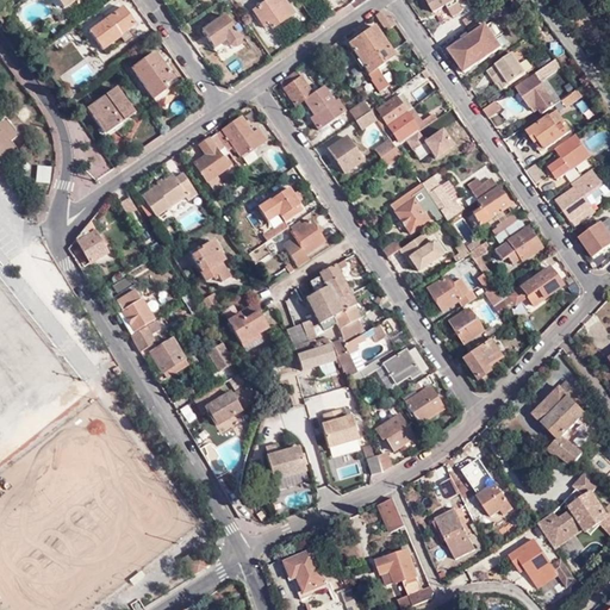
[(294,17),(282,0),(266,0),(267,1),(251,11),(262,27),(266,24),(272,32),(294,17)]
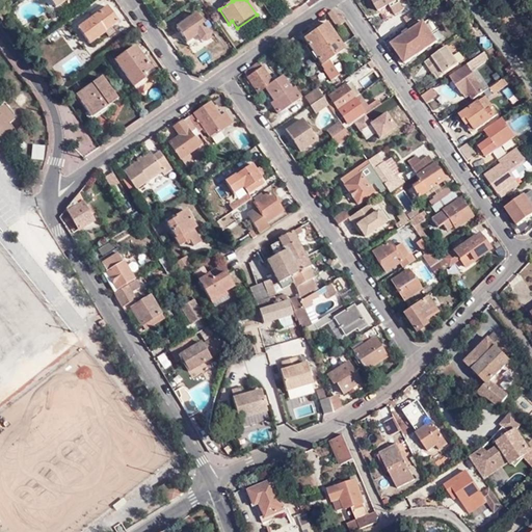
[(403,8),(398,0),(384,0),(394,15),(403,8)]
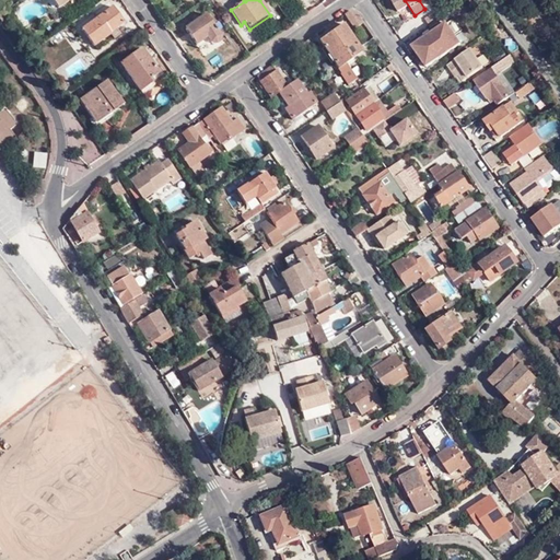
[(94,46),(109,34),(116,30),(124,24),(112,7),(82,30),(94,46)]
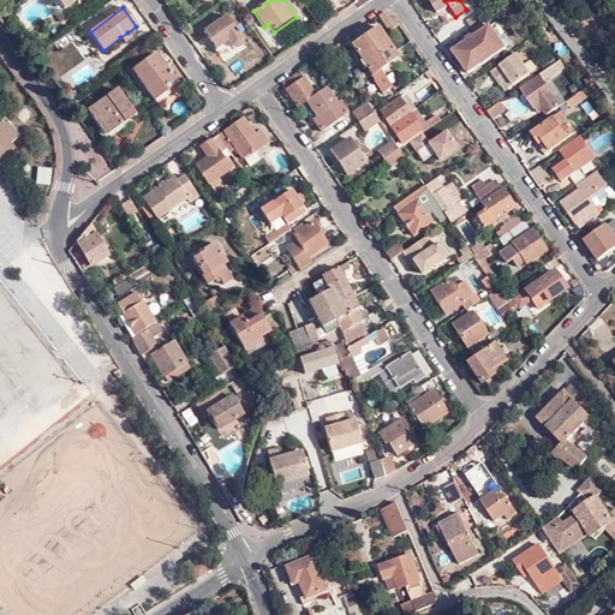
[(389,31),(398,25),(390,15),(383,12),(378,16),(389,31)]
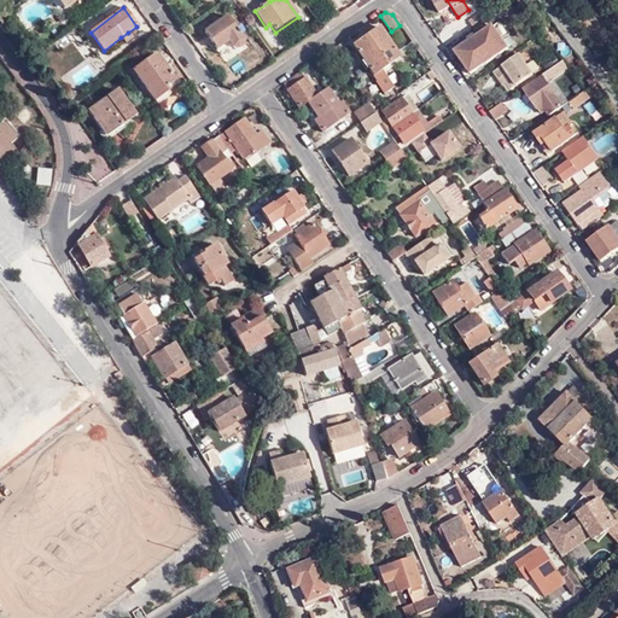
[(487,16),(484,12),(470,23),(474,30),(489,21),(487,16)]
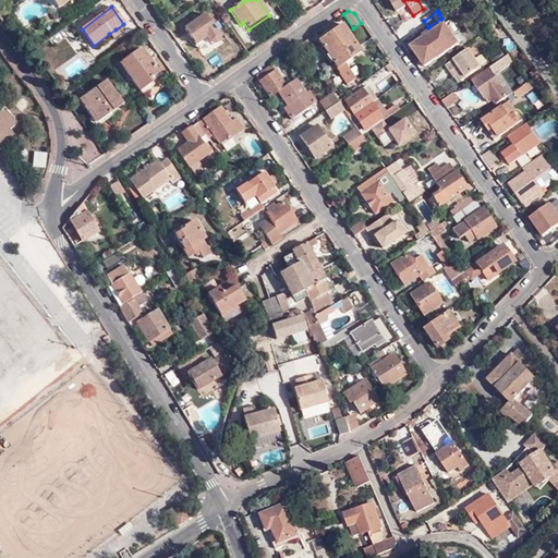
[(184,29),(195,45),(206,37),(209,41),(210,44),(220,37),(205,14),(184,29)]
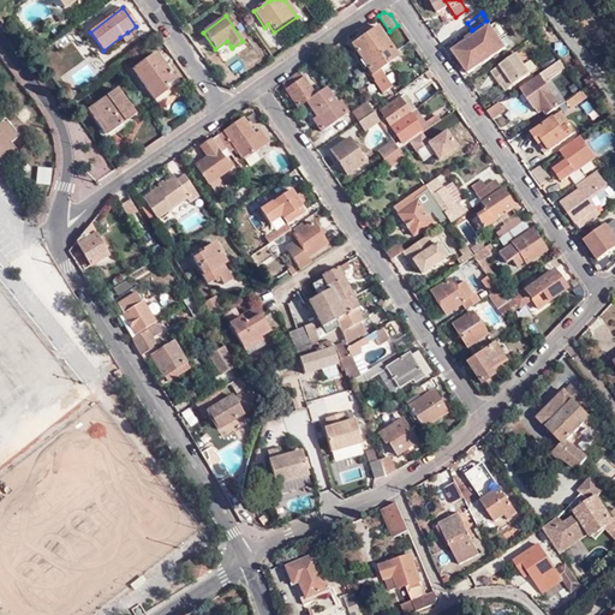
[(505,48),(499,40),(489,28),(454,52),(469,73),(505,48)]
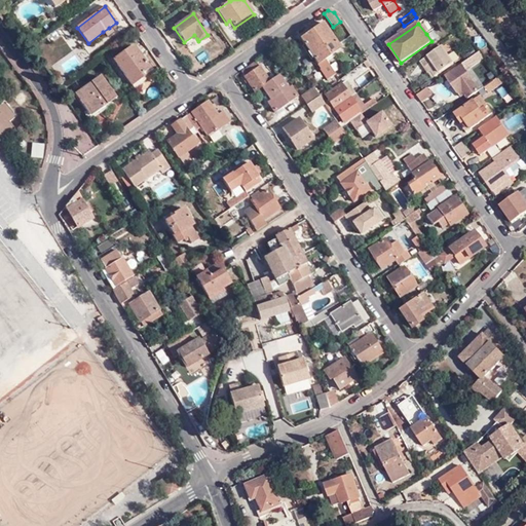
[(322,25),(312,30),(309,33),(300,39),(317,64),(337,49),(334,44),(335,43),(322,25)]
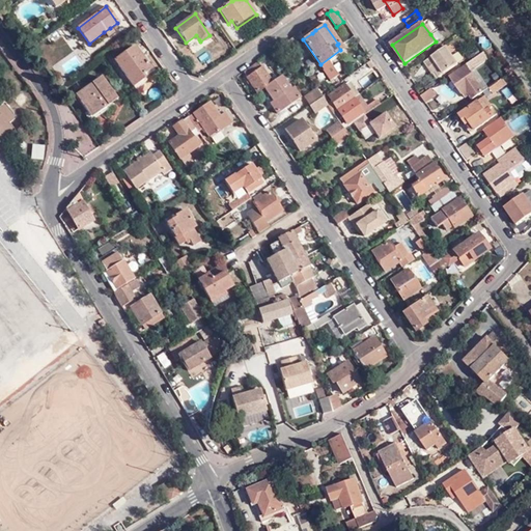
[(110,28),(104,32),(108,37),(113,33),(110,28)]
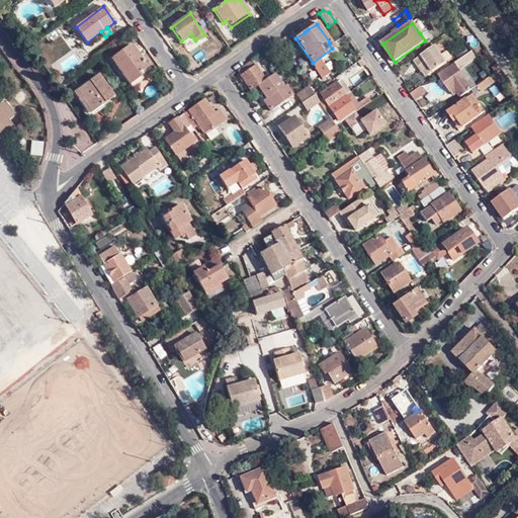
[(427,28),(420,33),(425,40),(432,36),(427,28)]
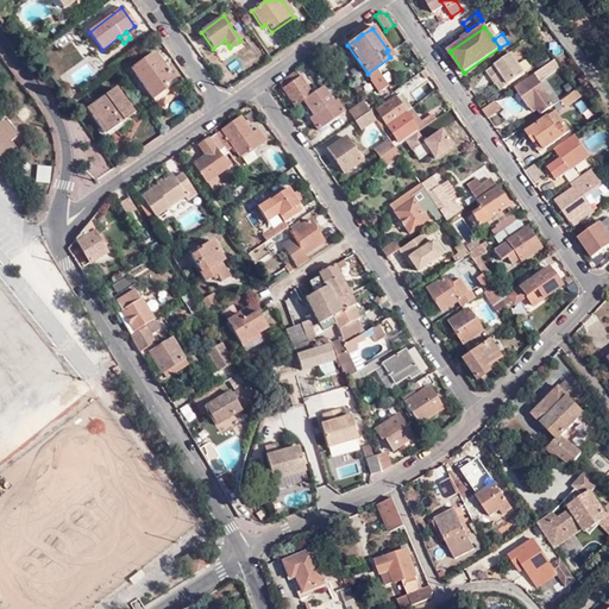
[(225,41),(213,49),(217,54),(228,45),(225,41)]
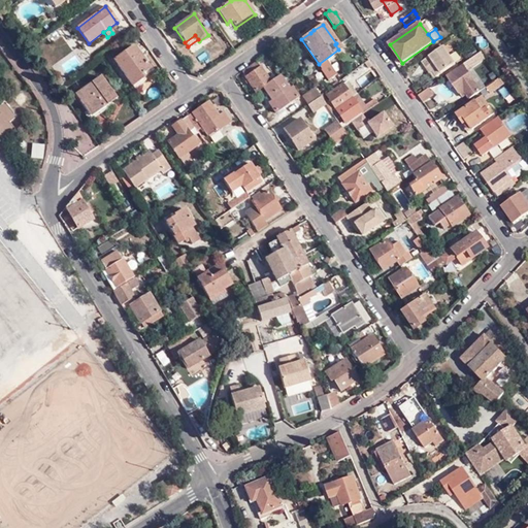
[(287,40),(284,42),(285,44),(289,51),(292,48),(288,42),(287,40)]
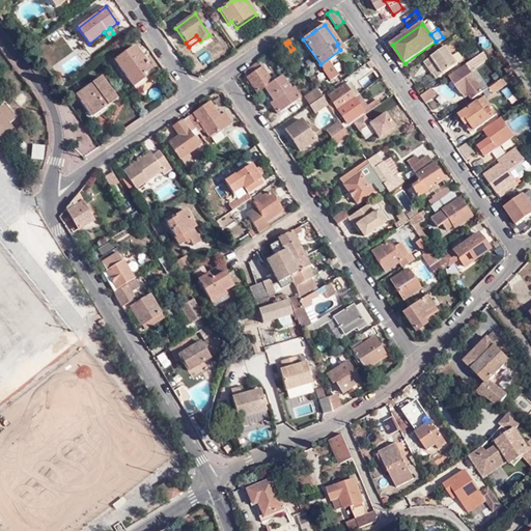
[(290,51),(286,45),(281,48),(286,55),(290,51)]
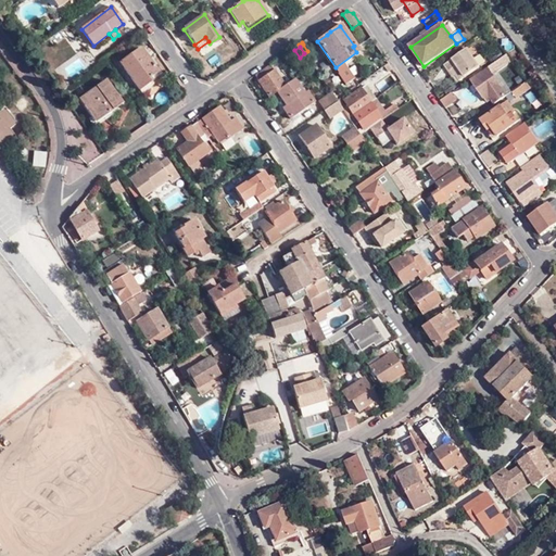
[(158,72),(140,49),(119,62),(139,90),(150,83),(148,79),(158,72)]
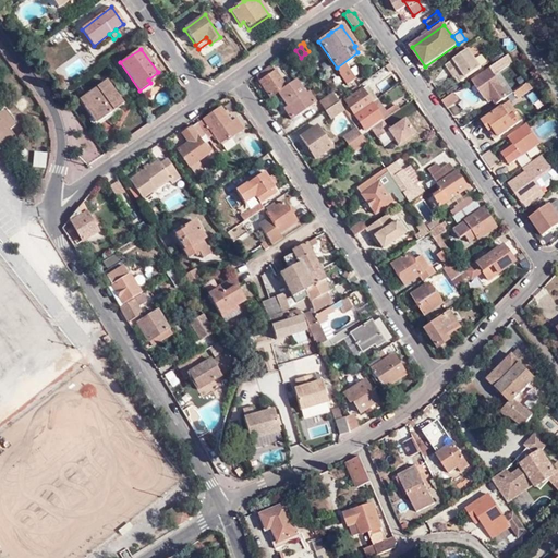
[(452,72),(456,76),(460,82),(480,68),(468,50),(445,67),(450,73),(452,72)]
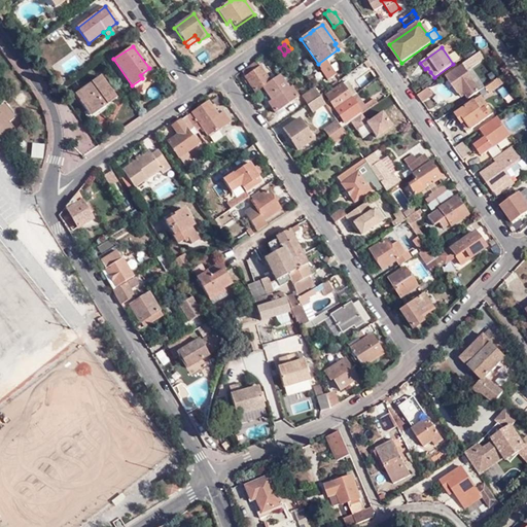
[(464,96),(468,101),(481,92),(466,72),(481,62),(476,55),(447,75),(462,98),(464,96)]
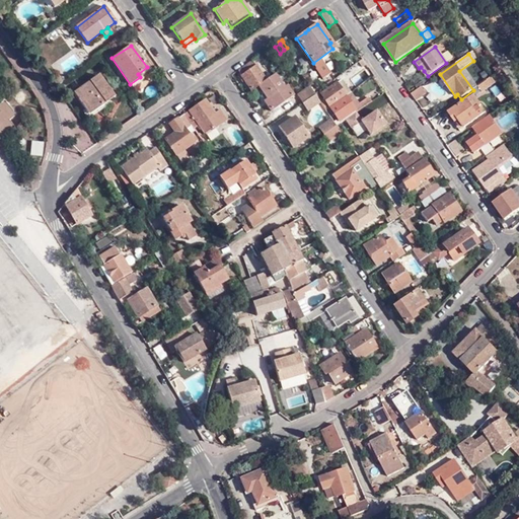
[(237,70),(251,90),(257,85),(265,80),(255,66),(254,66),(251,61),(237,70)]
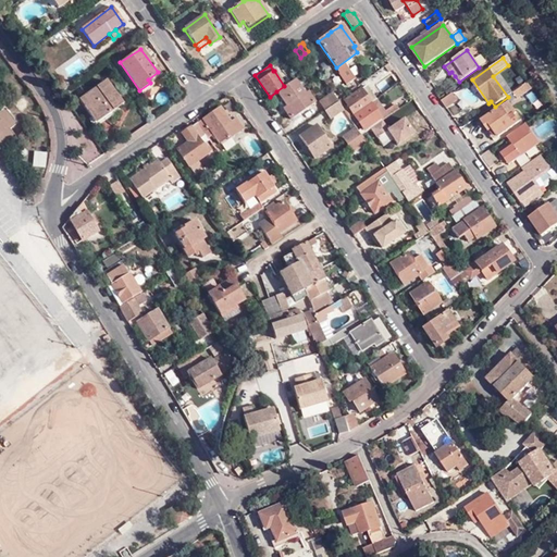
[(354,79),(346,67),(337,74),(346,85),(354,79)]
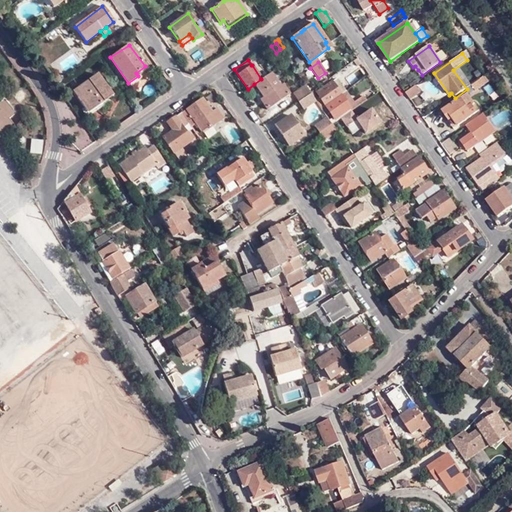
[(261,79),(254,84),(263,97),(265,100),(262,102),(267,110),(289,95),(282,84),(280,86),(271,73),(261,79)]
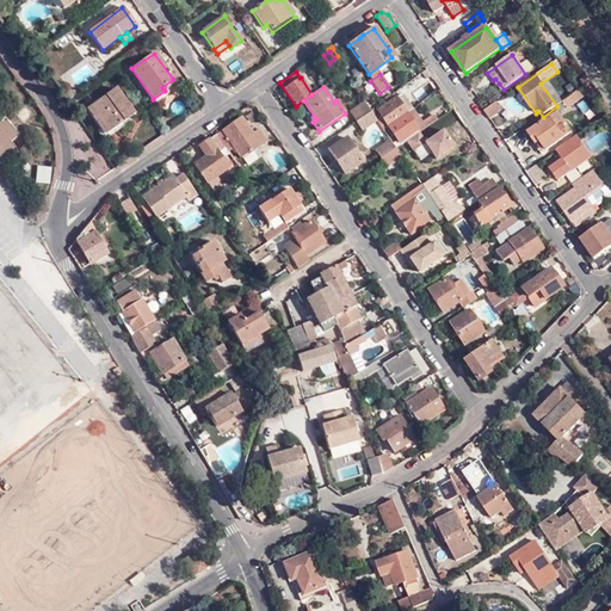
[(113,118),(117,124),(133,113),(117,90),(90,110),(102,128),(113,118)]
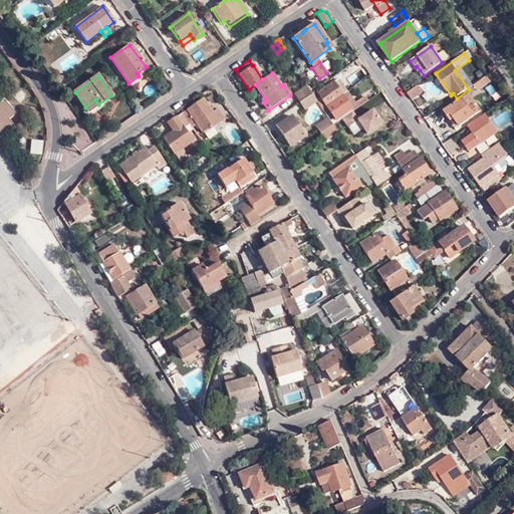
[(478,90),(490,82),(487,77),(474,86),(478,90)]
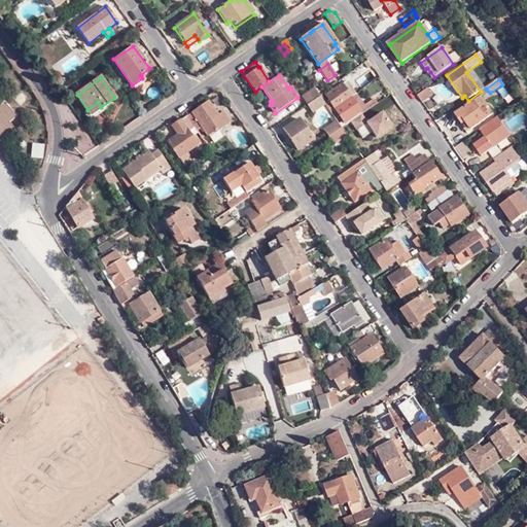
[(343,84),(351,98),(355,95),(346,81),(343,84)]
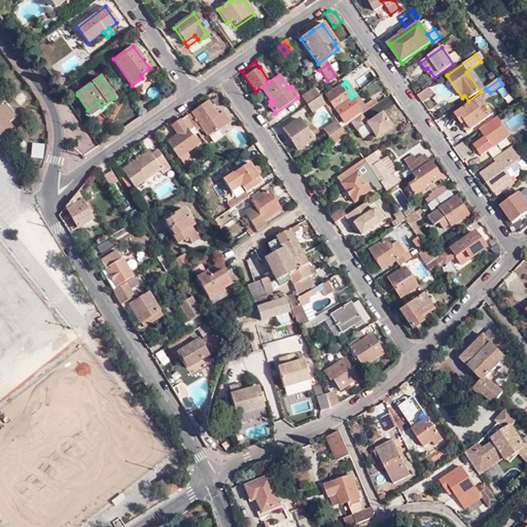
[(325,97),(335,109),(351,98),(343,84),(325,97)]
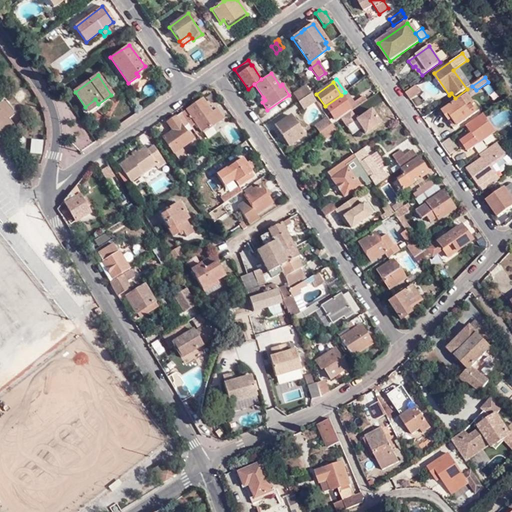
[(305,83),(292,91),(303,109),(316,100),(305,83)]
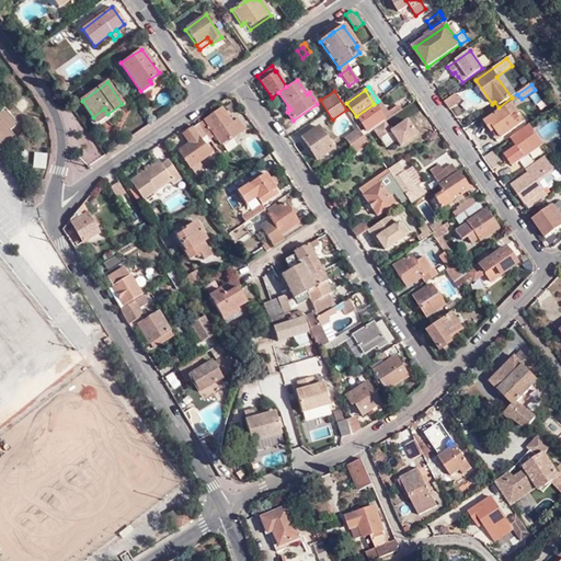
[(444,102),(449,109),(459,101),(456,94),(444,102)]
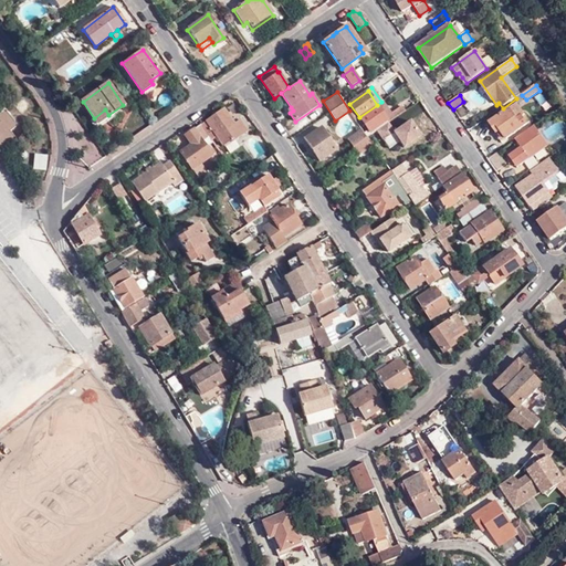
[(377,105),(388,122),(392,118),(389,114),(381,102),(377,105)]
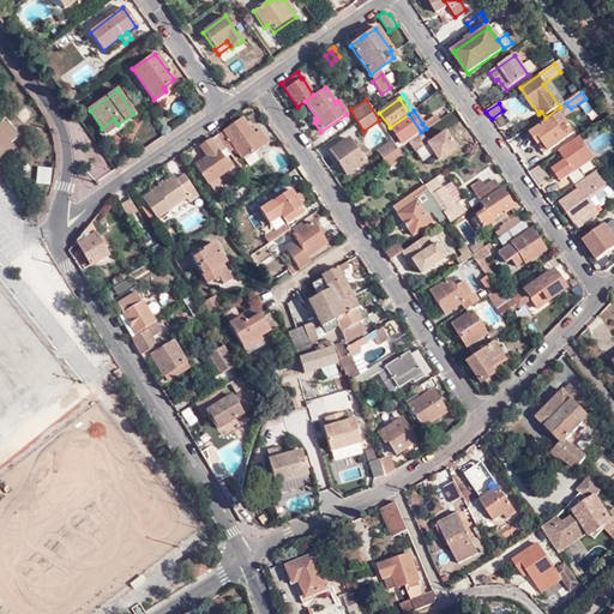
[(563,131),(570,125),(560,113),(553,118),(563,131)]
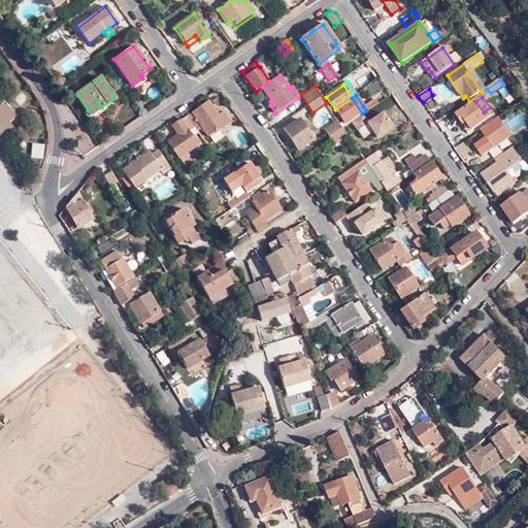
[(335,109),(345,125),(362,113),(352,98),(335,109)]
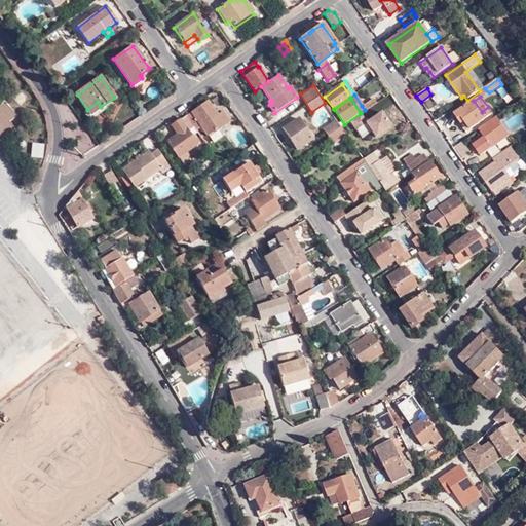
[(372,106),(376,103),(374,99),(362,106),(365,110),(372,106)]
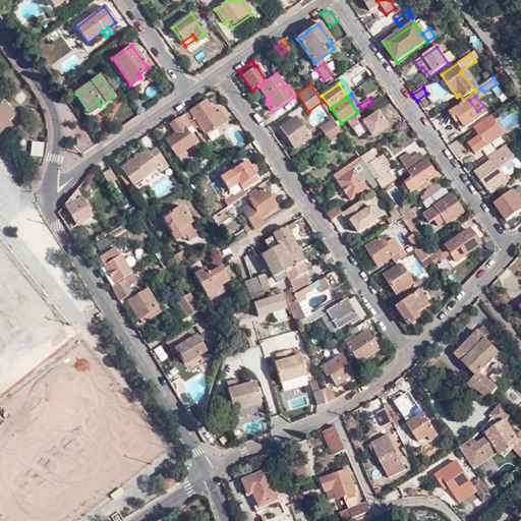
[(206,100),(184,114),(191,126),(195,130),(198,128),(201,133),(209,129),(211,132),(229,120),(223,111),(217,116),(206,100)]
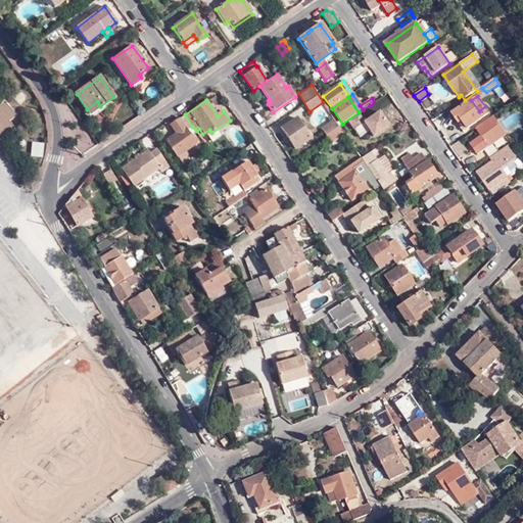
[(487,110),(485,106),(479,111),(471,100),(453,112),(459,123),(462,121),(467,129),(487,114),(486,111),(487,110)]
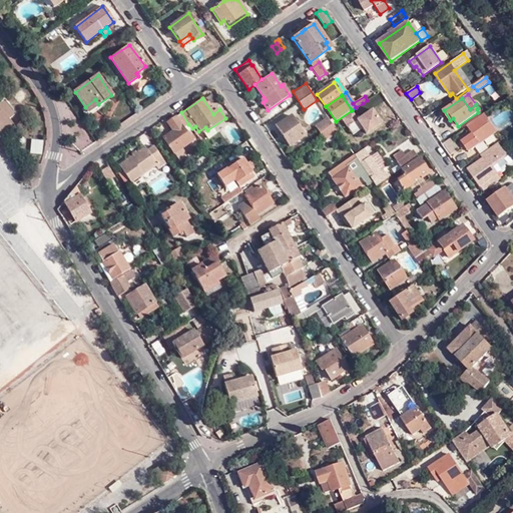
[(100,107),(98,104),(95,99),(85,107),(82,109),(86,116),(100,107)]
